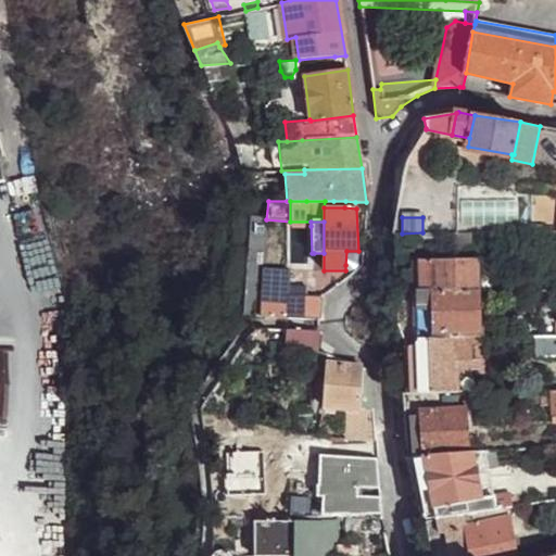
[(470,232),(456,232),(457,253),(471,253),(470,232)]
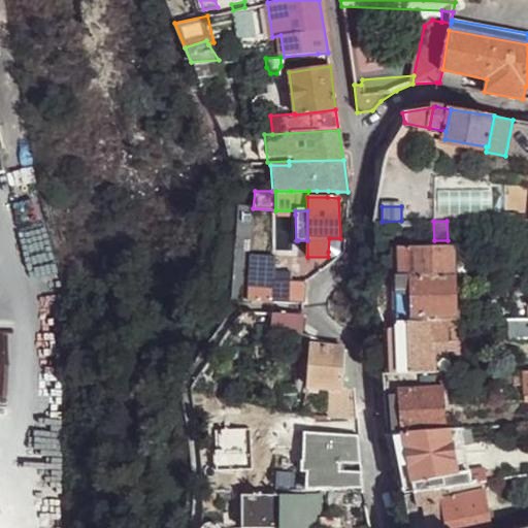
[(339,250),(340,238),(329,238),(328,252),(333,253),(339,250)]
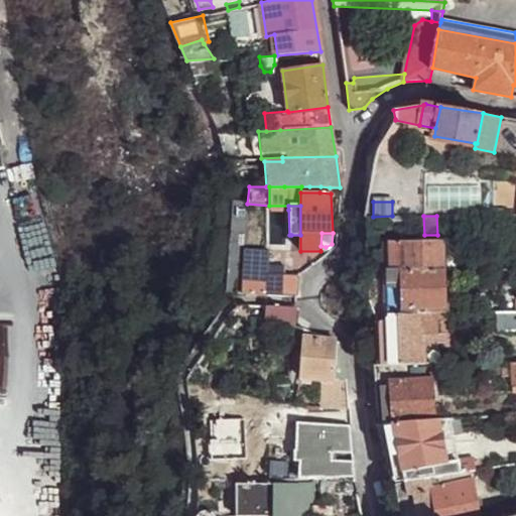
[(291,250),(300,251),(300,235),(291,235),(291,250)]
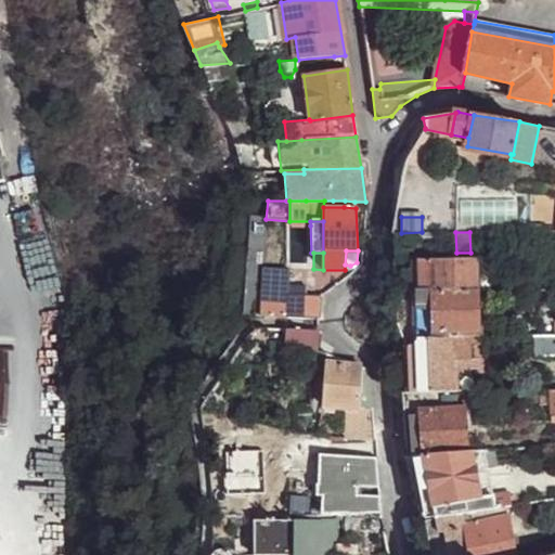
[(415,258),(415,288),(430,288),(430,292),(476,292),(477,258),(415,258)]
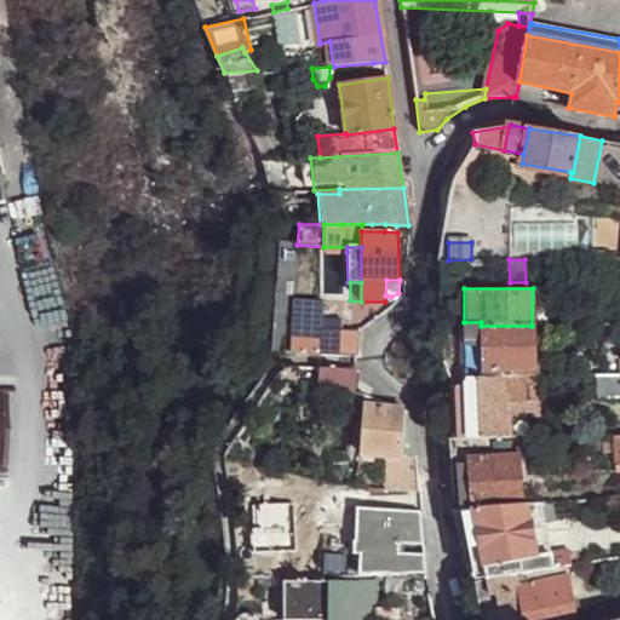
[(291,352),(320,354),(322,303),(293,303),(291,352)]
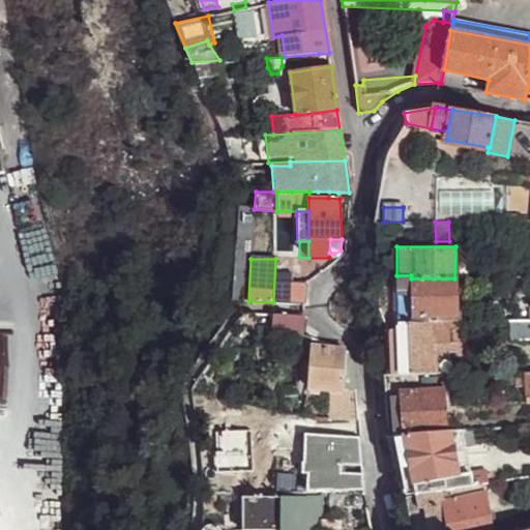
[(411,275),(396,275),(395,322),(411,322),(411,316),(411,278),(411,275)]
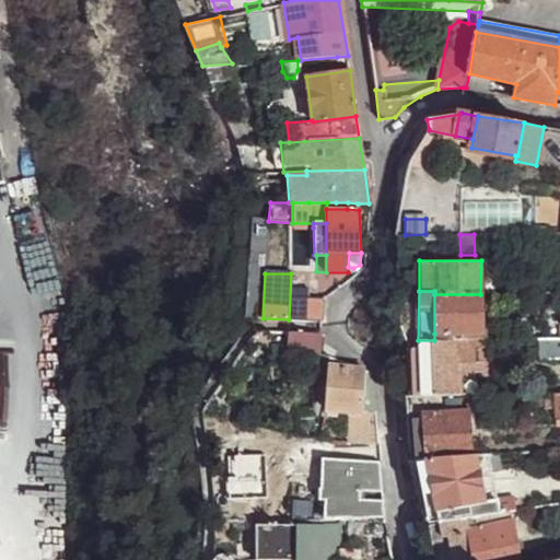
[(434,294),(434,334),(481,331),(480,294),(434,294)]
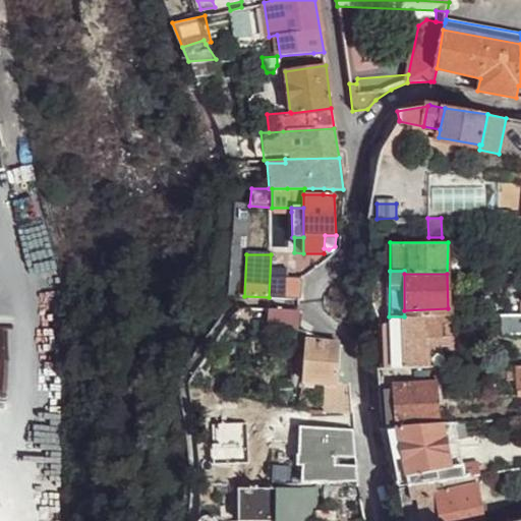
[(272,276),(271,298),(302,299),(302,277),(272,276)]
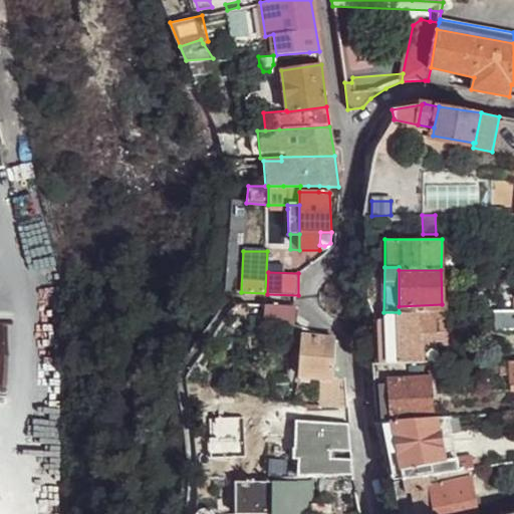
[(295,307),(284,306),(266,305),(264,325),(283,326),(294,326),(295,307)]
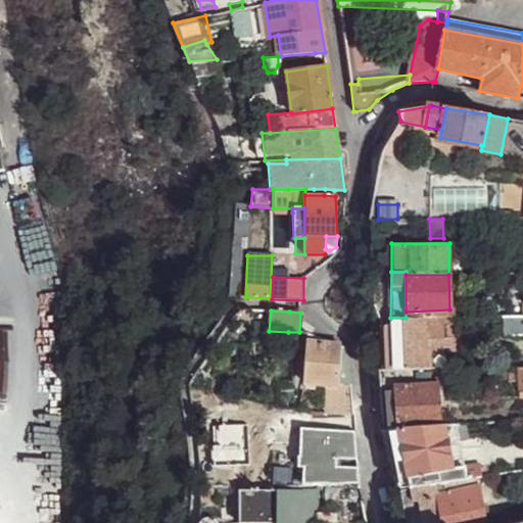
[(522,335),(522,315),(522,316),(503,316),(504,336),(522,335)]
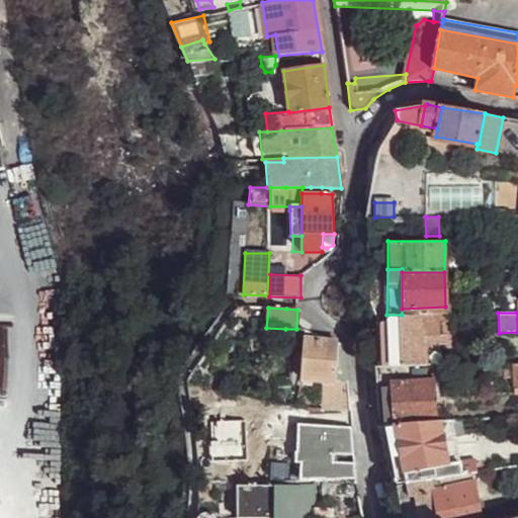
[(420,335),(437,335),(436,314),(402,315),(386,315),(386,316),(384,321),(378,322),(380,366),(407,365),(422,364),(420,335)]
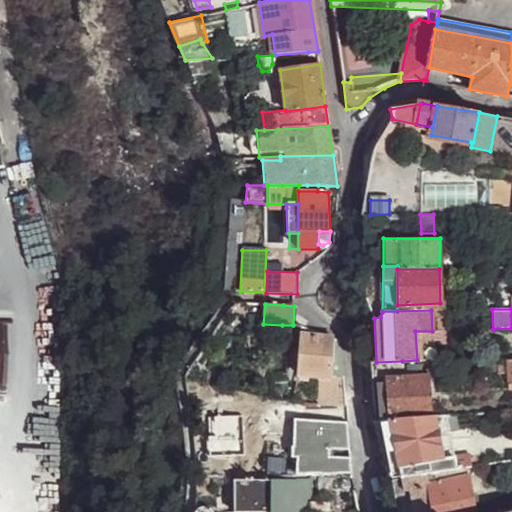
[(323,334),(302,326),(301,334),(323,337),(323,334)]
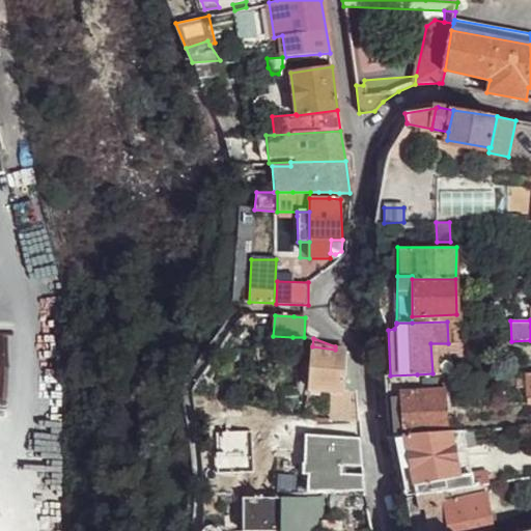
[(442,373),(449,373),(448,343),(430,343),(432,373),(442,373)]
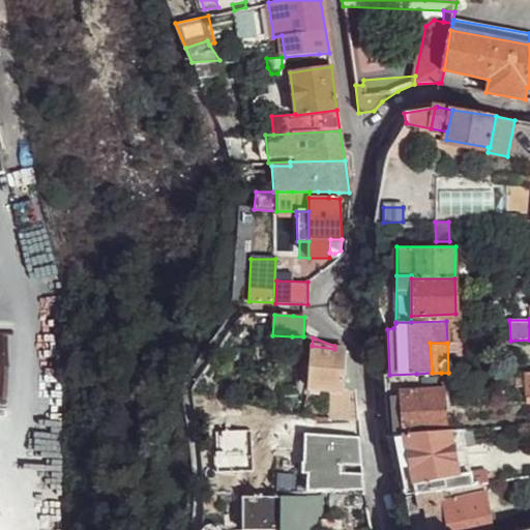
[(334,349),(312,346),(311,361),(311,373),(310,387),(343,390),(346,350),(334,349)]
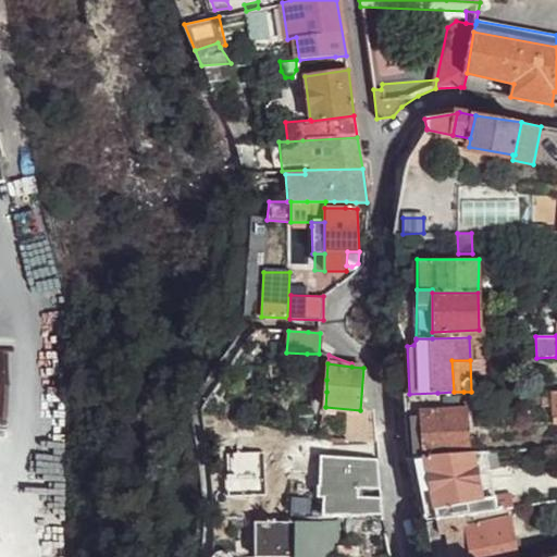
[(369,370),(363,368),(360,410),(374,411),(371,373),(369,370)]
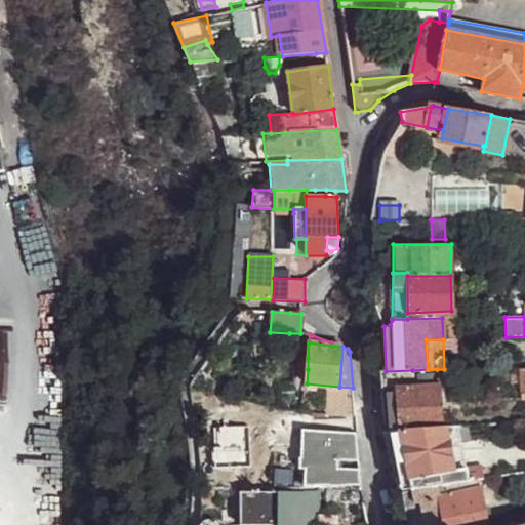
[(515,373),(515,367),(492,368),(492,378),(514,377),(515,373)]
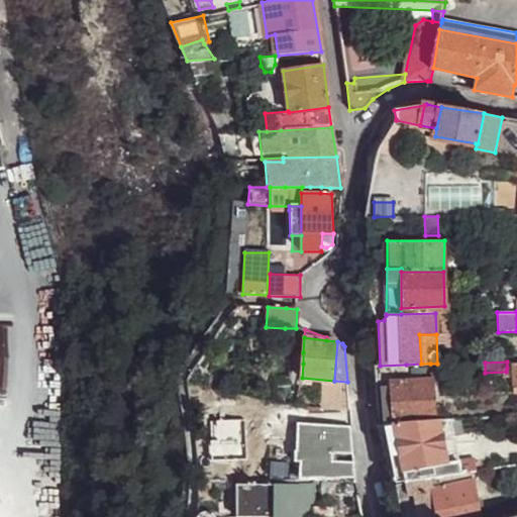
[(431,376),(430,364),(421,364),(406,365),(406,376),(431,376)]
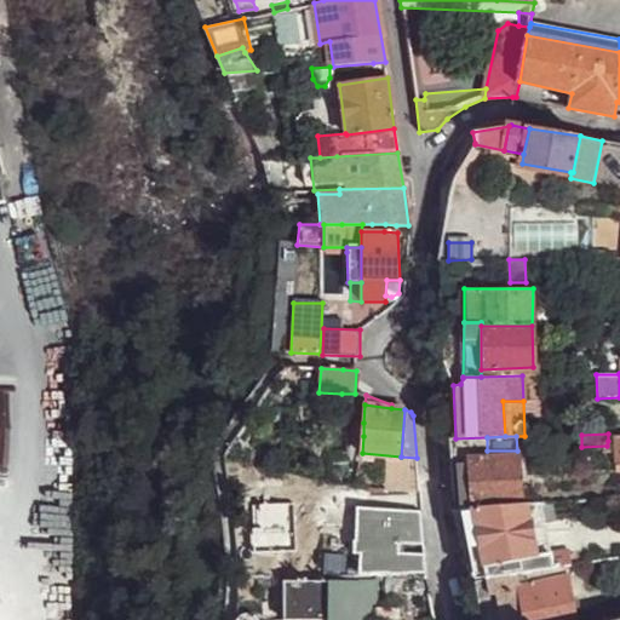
[(474,509),(521,505),(517,455),(469,459),(470,463),(474,509)]
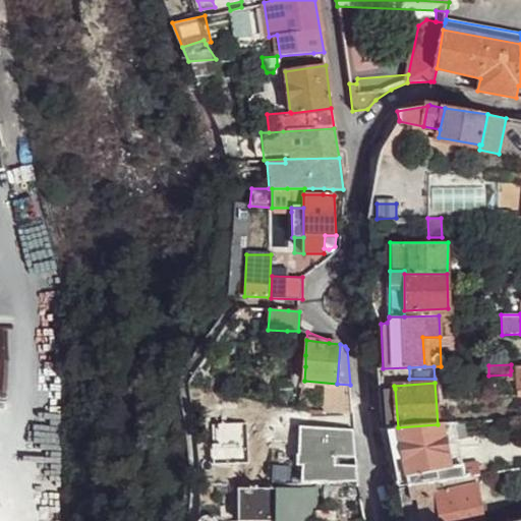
[(448,449),(443,423),(438,424),(398,427),(408,484),(454,478),(451,466),(448,449)]
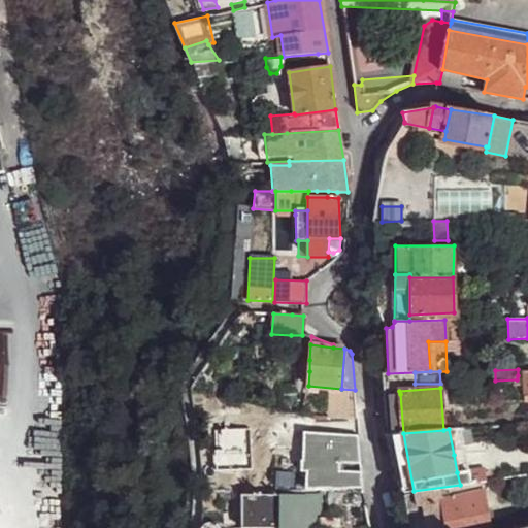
[(465,453),(460,429),(449,429),(454,455),(465,453)]
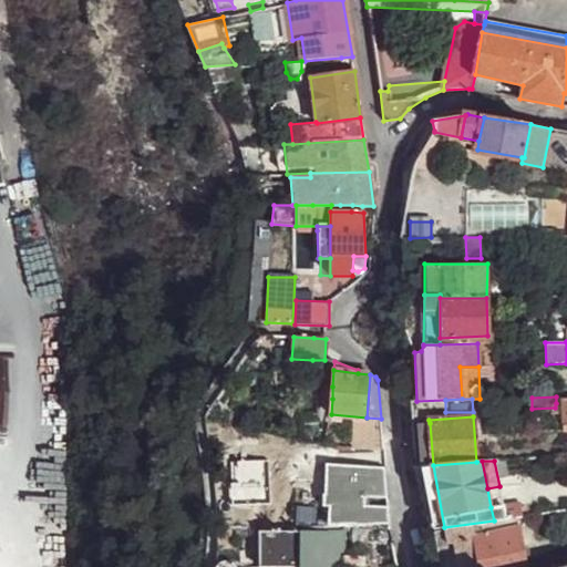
[(327,495),(334,495),(337,465),(329,464),(327,495)]
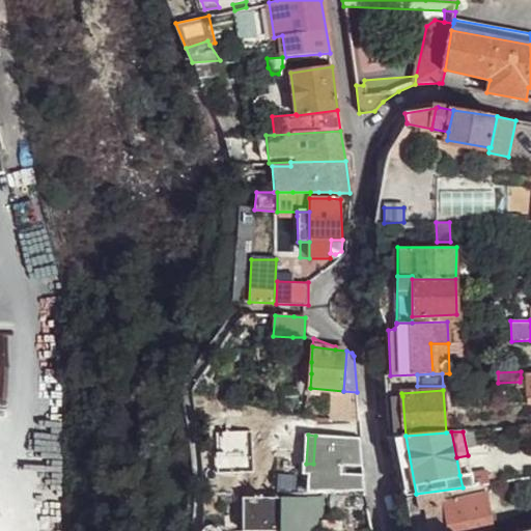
[(310,492),(365,492),(361,438),(315,436),(313,464),(306,464),(306,474),(311,475),(310,492)]
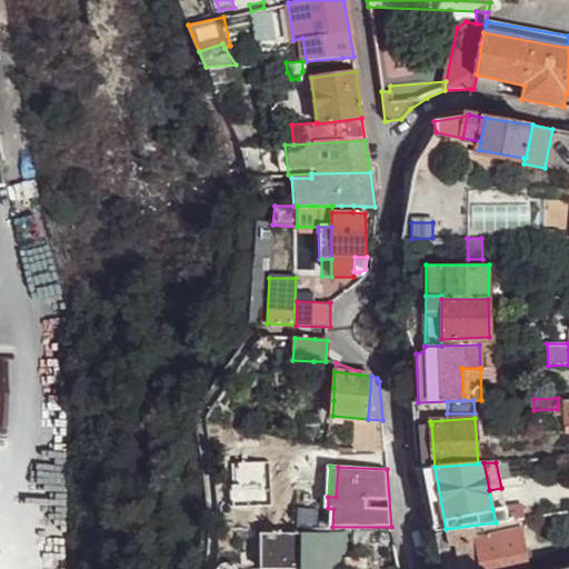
[(435,467),(425,467),(435,531),(443,530),(446,529),(435,467)]
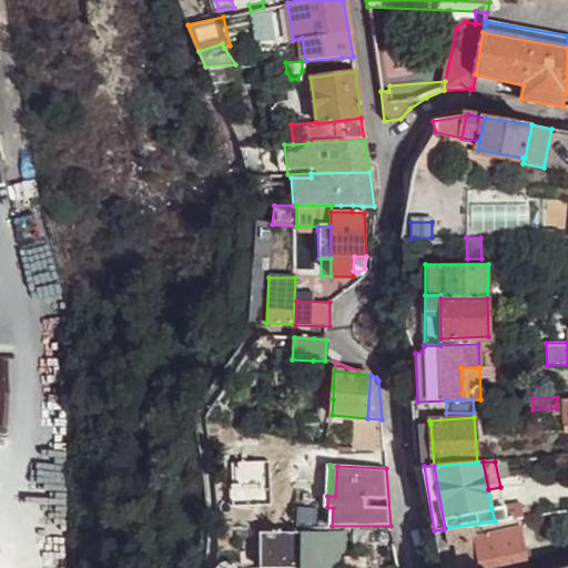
[(503,503),(500,487),(488,489),(492,508),(504,507),(503,503)]
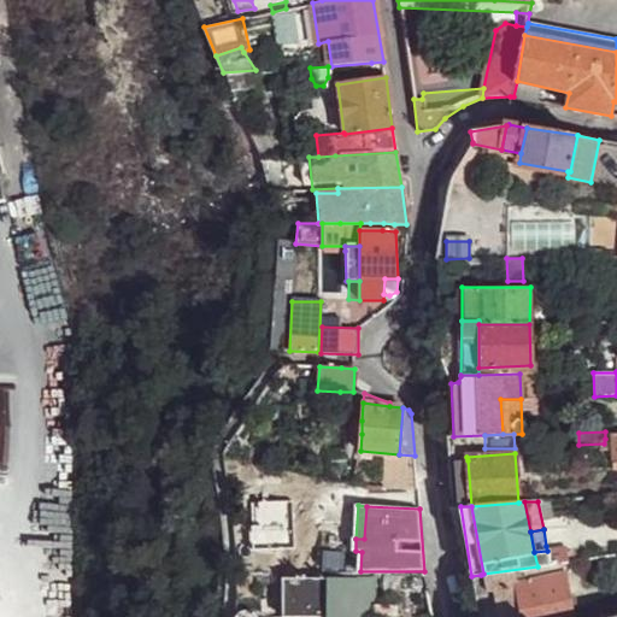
[(569,544),(546,546),(547,551),(551,564),(562,563),(571,562),(569,544)]
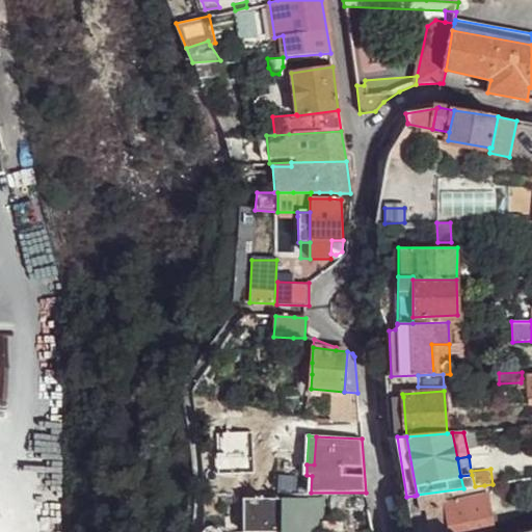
[(472,475),(460,476),(463,488),(475,486),(472,475)]
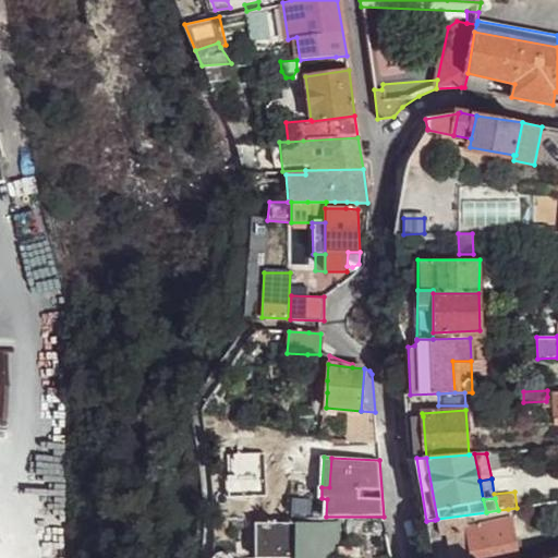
[(486,512),(437,519),(435,520),(438,535),(446,534),(466,529),(510,520),(508,509),(498,510),(486,512)]
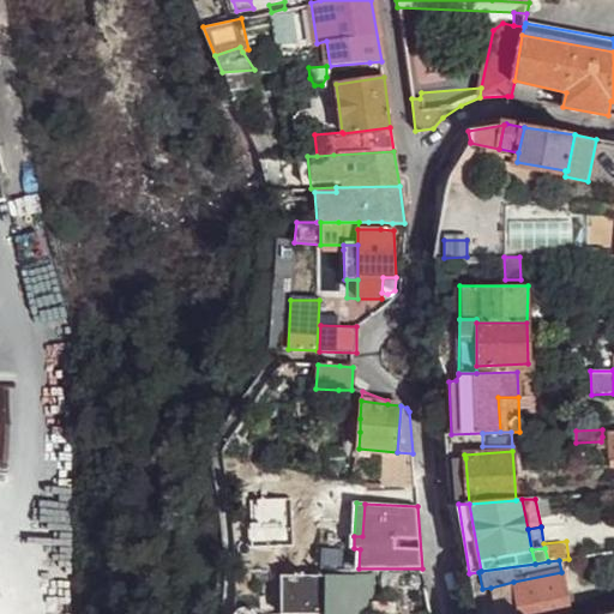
[(238,571),(235,588),(251,587),(251,571),(251,570),(238,571)]
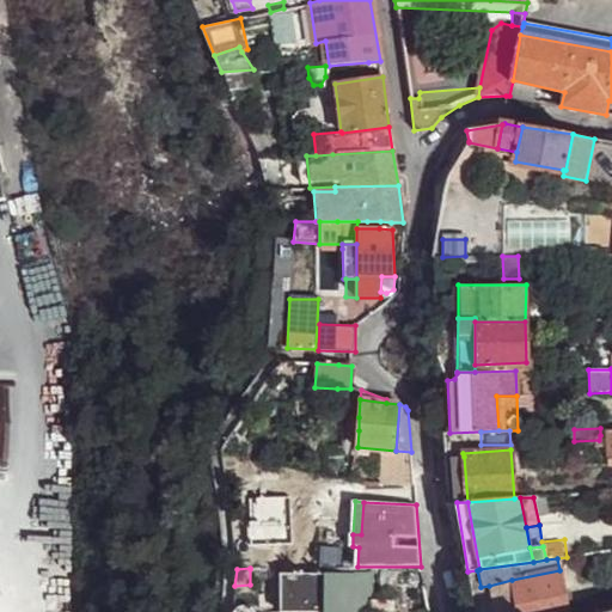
[(325,573),(325,611),(324,611),(371,611),(372,570),(353,570),(354,571),(325,573)]
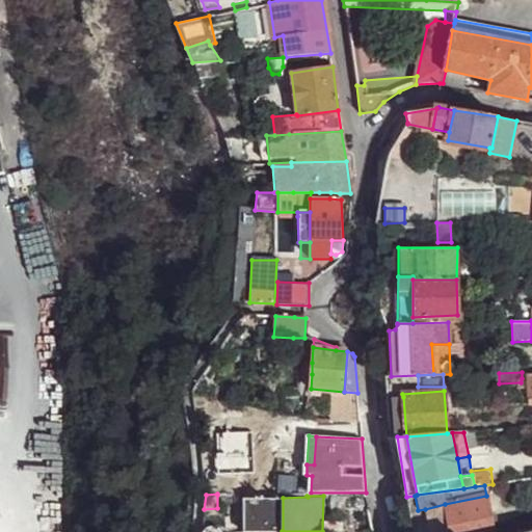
[(493,531),(486,496),(445,504),(450,531),(493,531)]
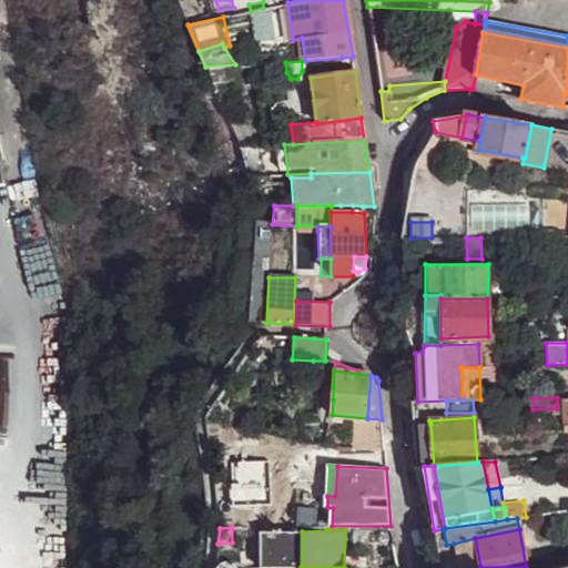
[(260,567),(301,567),(302,567),(302,531),(260,531),(260,567)]
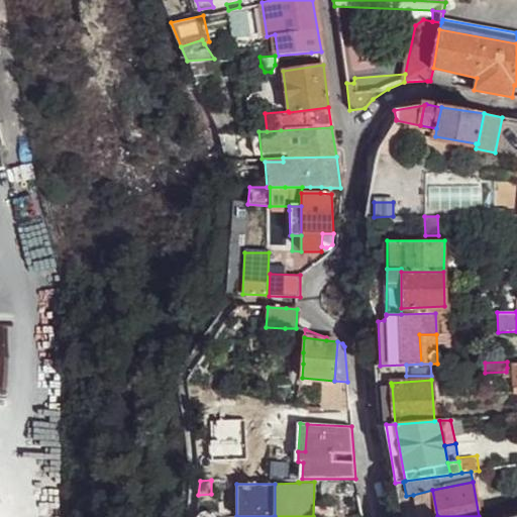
[(437,516),(432,490),(413,495),(417,516),(437,516)]
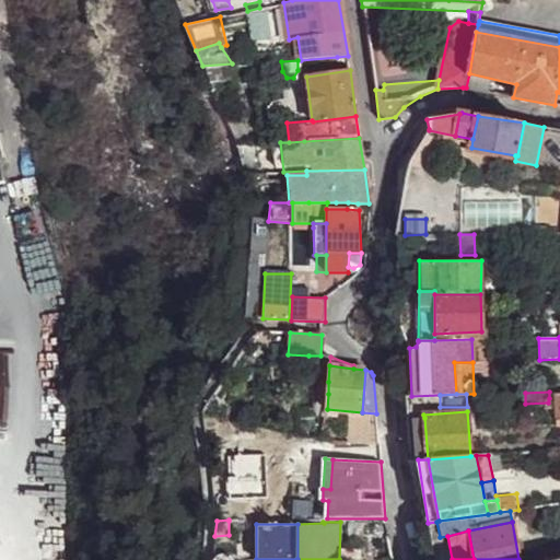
[(452,559),(447,536),(440,537),(431,539),(435,559),(452,559)]
